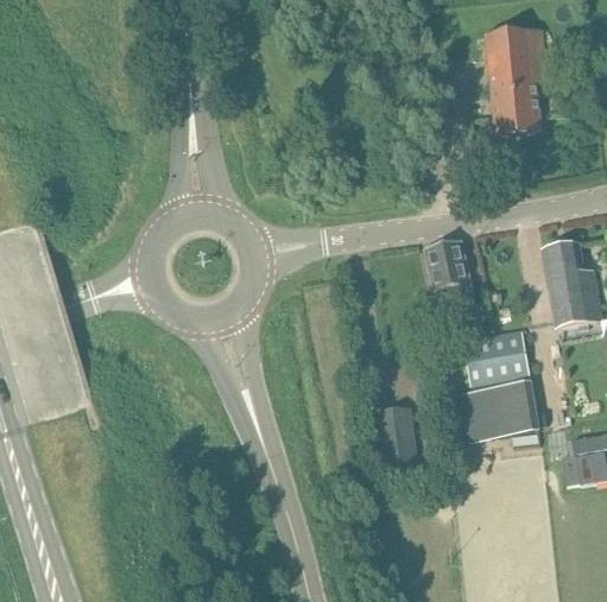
[(548,83),(545,59),(543,30),(493,35),(487,36),(494,111),(497,134),(542,130),(537,83),(548,83)]
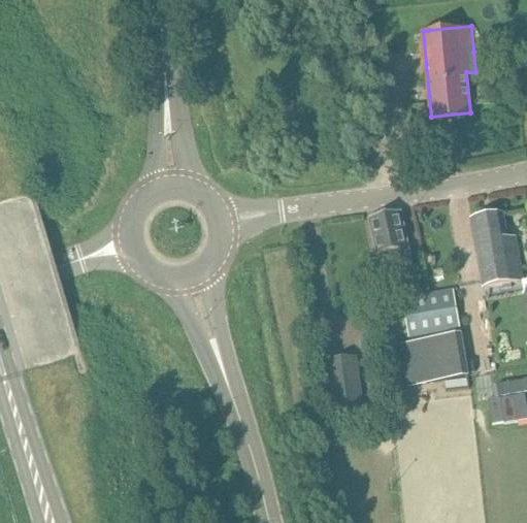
[(413,260),(406,228),(402,207),(369,215),(377,252),(391,249),(394,264),(413,260)]
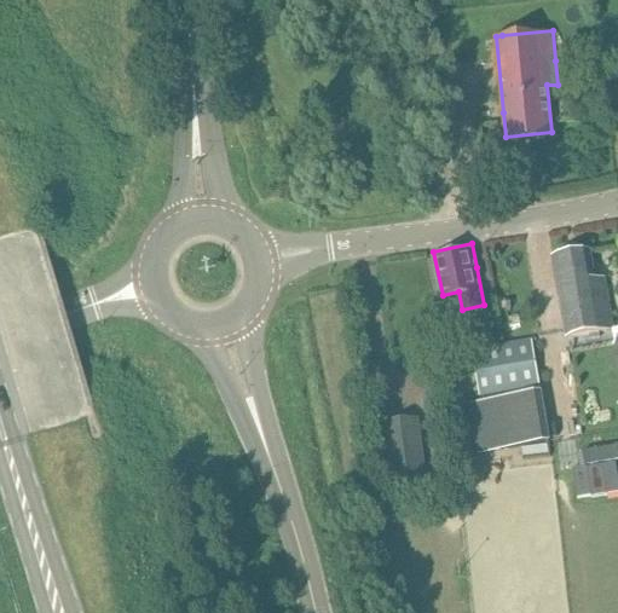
[(567,333),(569,331),(572,348),(617,341),(610,298),(605,273),(595,276),(590,247),(554,253),(558,277),(567,333)]
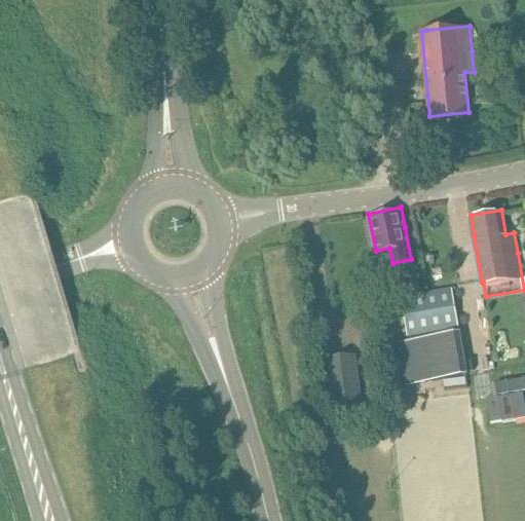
[(401,294),(408,332),(458,323),(451,286),(401,294)]
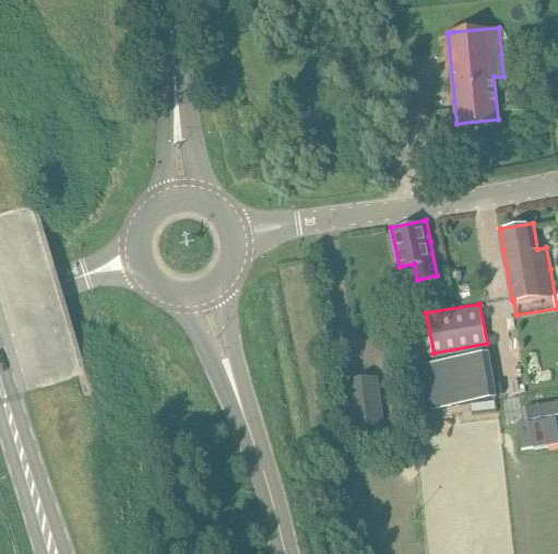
[(426,361),(434,405),(491,396),(485,351),(426,361)]
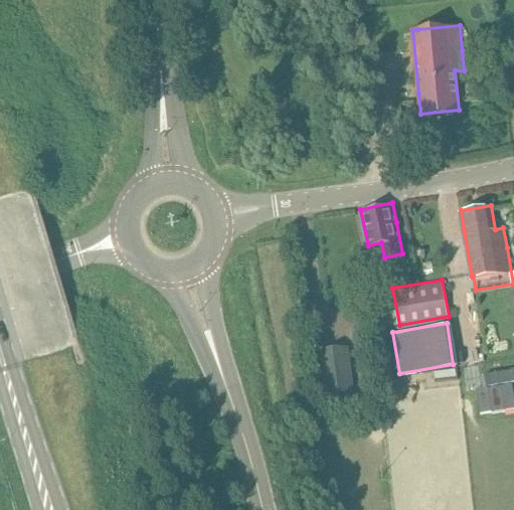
[(349,344),(319,348),(325,399),(355,395),(349,344)]
